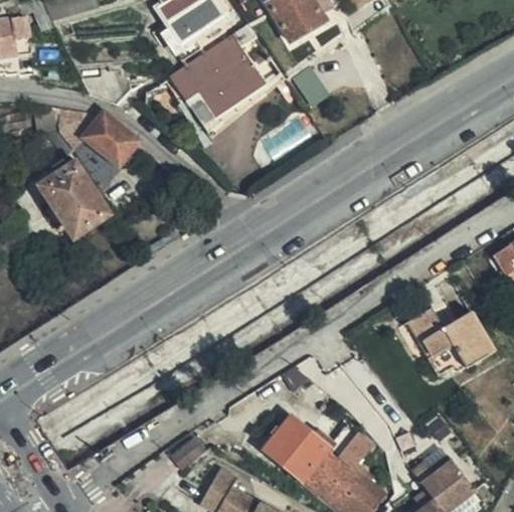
[(51,19),(41,0),(27,0),(23,2),(37,31),(53,23),(51,19)]
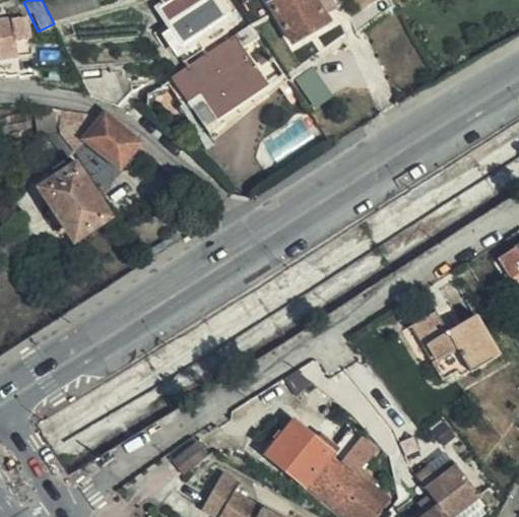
[(42,0),(52,19),(57,17),(52,0),(42,0)]
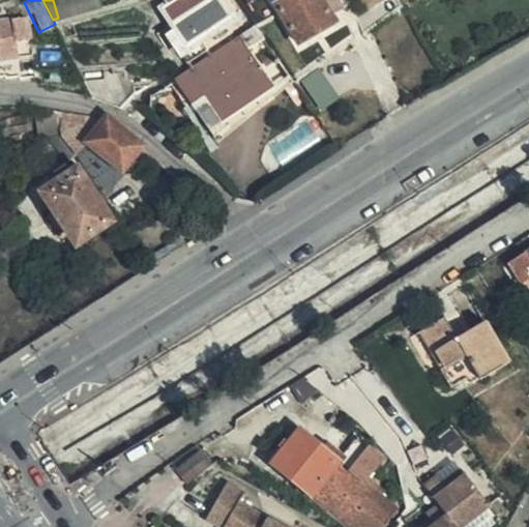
[(164,0),(157,4),(174,27),(185,44),(198,34),(228,13),(218,0),(164,0)]
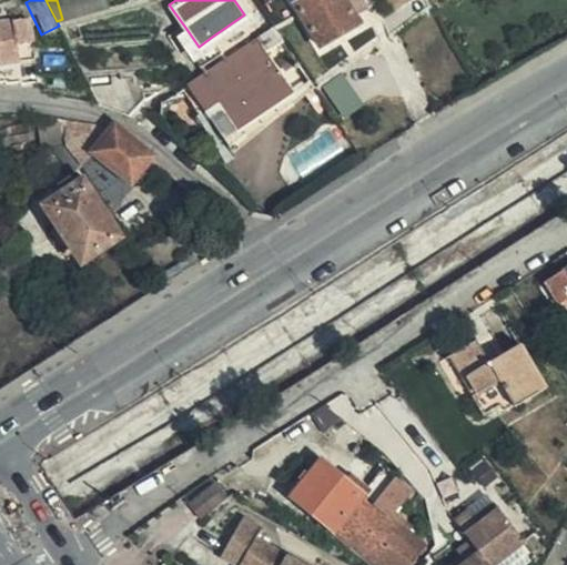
[(353,14),(344,0),(300,0),(294,3),(321,46),(357,22),(353,14)]
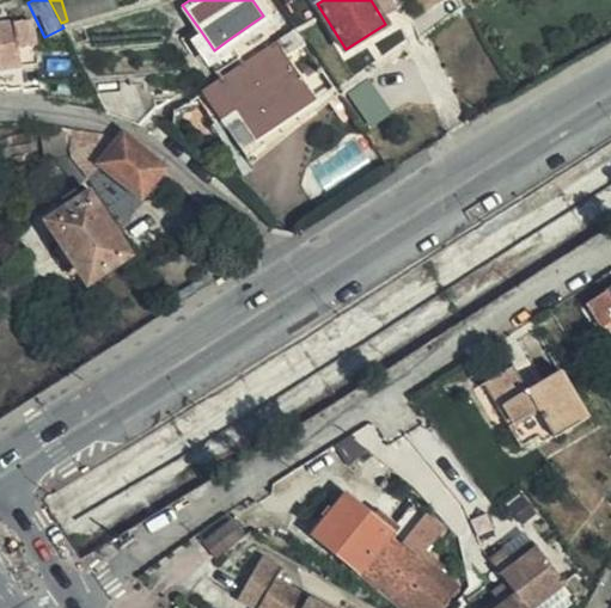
[(371,0),(380,16),(393,7),(389,0),(371,0)]
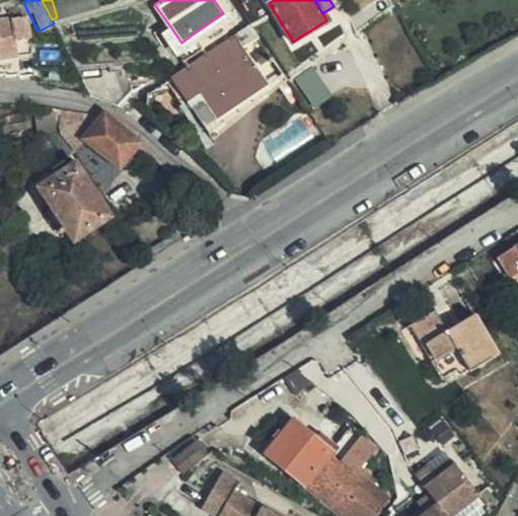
[(0,72),(4,71),(5,74),(19,73),(20,76),(33,74),(28,16),(0,19),(0,72)]
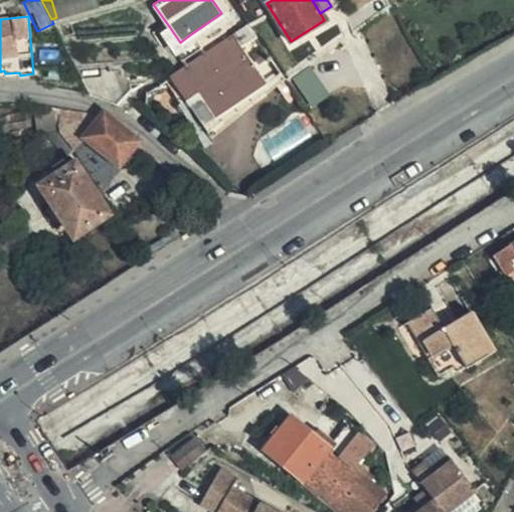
[(283,95),(292,89),(247,23),(204,51),(186,64),(169,75),(190,105),(201,97),(214,116),(271,76),(275,83),(283,95)]
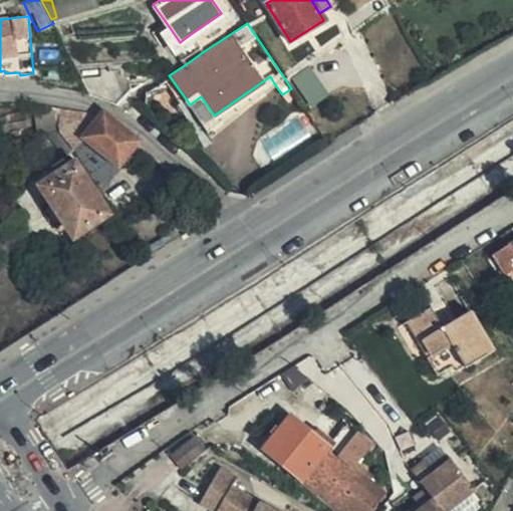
[(180,42),(169,26),(159,32),(170,48),(174,46),(180,42)]
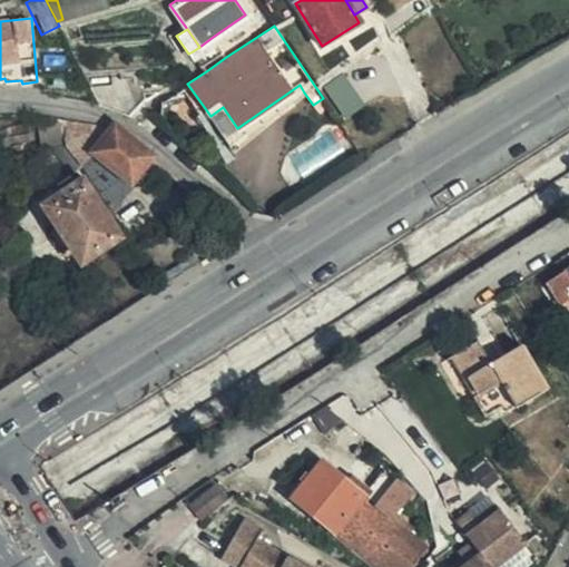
[(206,71),(226,57),(213,37),(199,47),(193,51),(206,71)]
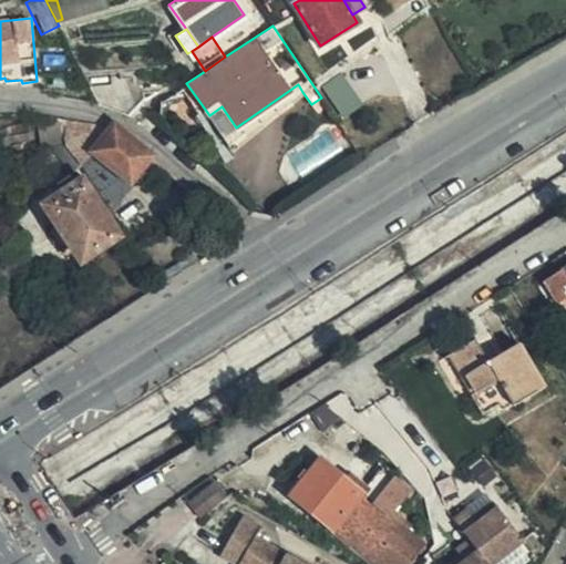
[(126,113),(143,95),(139,88),(135,69),(84,74),(96,100),(126,113)]
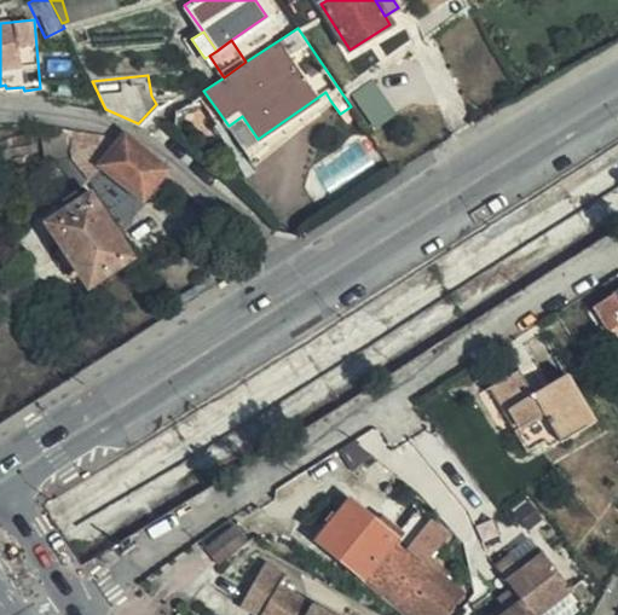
[(254,163),(330,100),(325,92),(258,139),(242,116),(229,126),(254,163)]
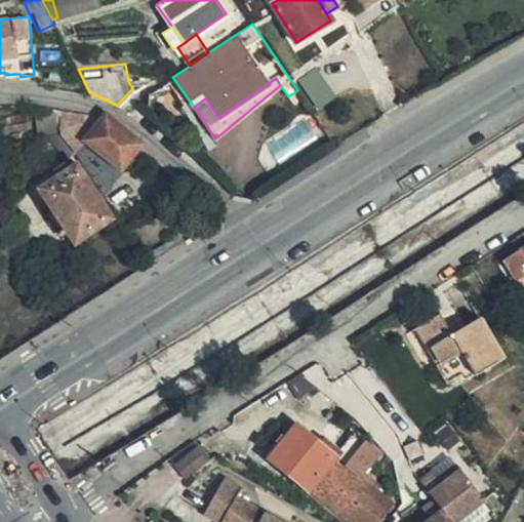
[(61,109),(32,104),(37,132),(51,130),(66,151),(70,157),(75,151),(59,131),(61,109)]
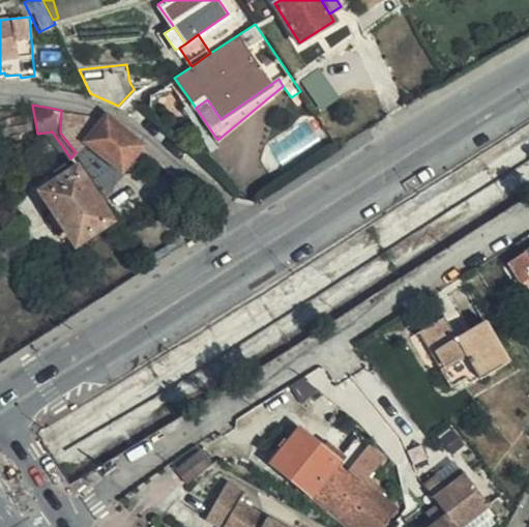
[(121,166),(139,143),(108,116),(95,133),(96,122),(90,113),(61,110),(60,133),(76,152),(90,139),(121,166)]
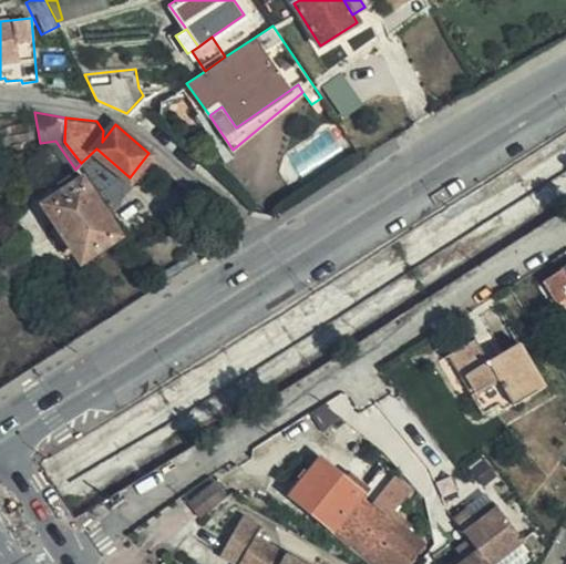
[(3,125),(7,140),(30,136),(27,121),(3,125)]
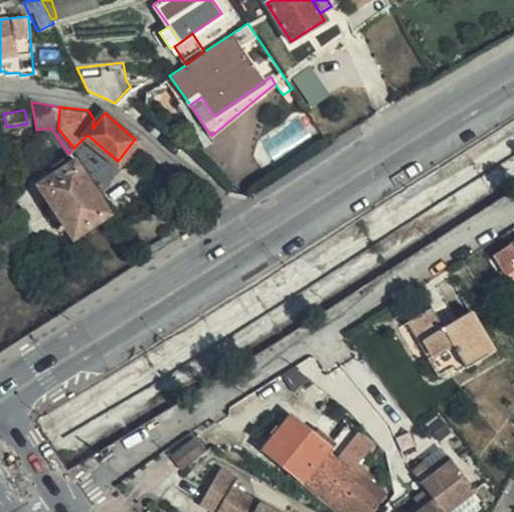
[(90,180),(78,161),(64,170),(62,166),(62,162),(58,159),(53,159),(51,162),(50,166),(53,169),(59,173),(43,183),(55,201),(46,207),(56,221),(65,216),(76,233),(106,213),(84,183),(90,180)]
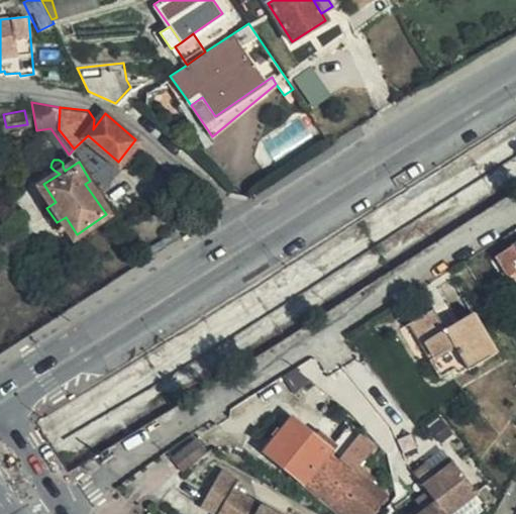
[(515,251),(515,252),(511,246),(496,255),(508,276),(515,271),(515,251)]
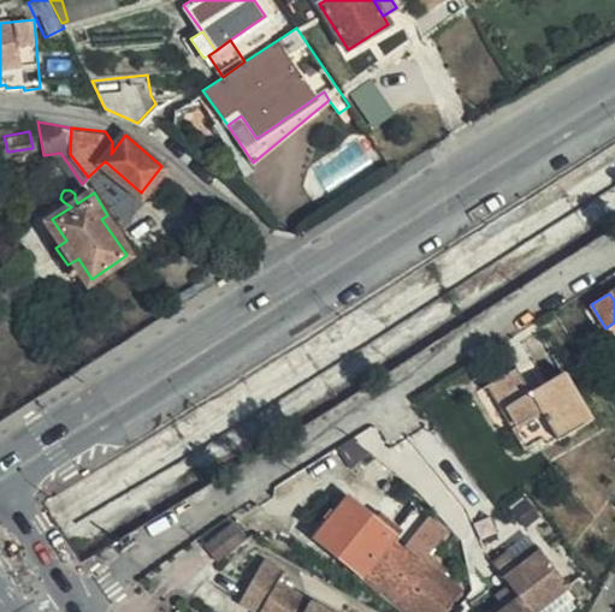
[(554,431),(559,439),(593,419),(567,373),(530,391),(515,367),(485,385),(522,449),(554,431)]
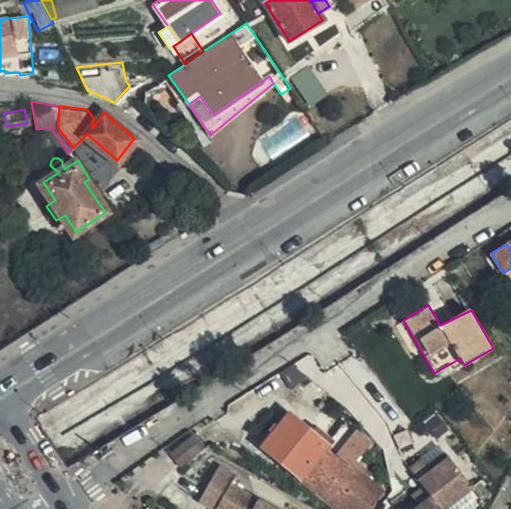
[(294,376),(289,366),(288,365),(264,381),(270,390),(294,376)]
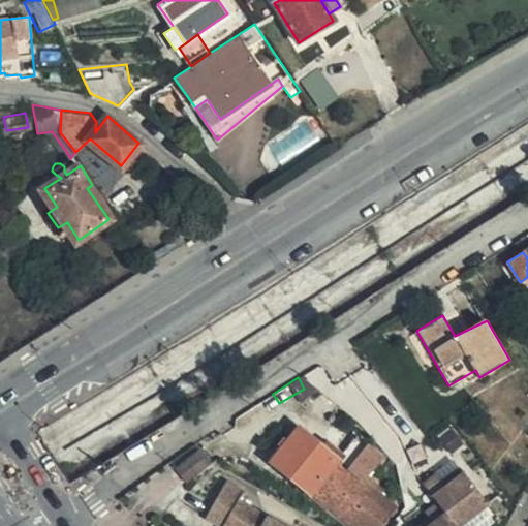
[(360,478),(336,460),(298,428),(289,439),(284,435),(266,456),(350,525),(384,525),(392,518),(389,515),(395,506),(360,478)]
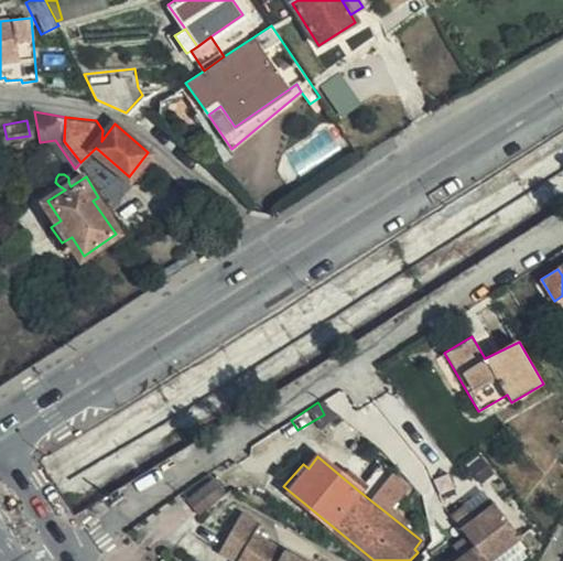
[(379,466),(378,466),(358,491),(383,510),(403,486),(379,466)]
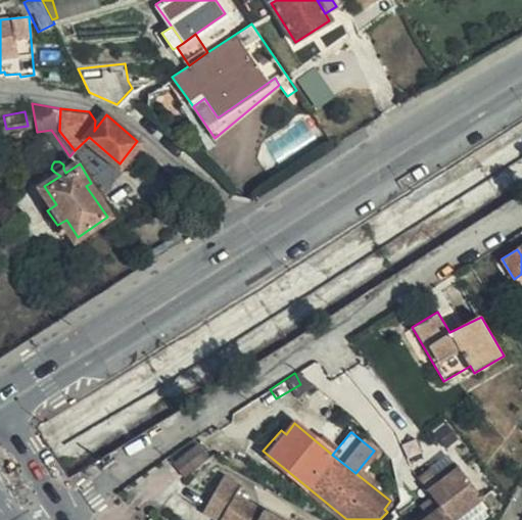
[(173,463),(184,476),(206,460),(196,446),(173,463)]
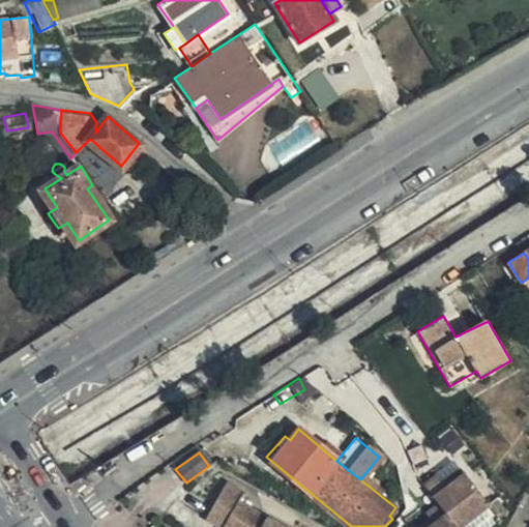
[(451,489),(466,478),(461,471),(446,481),(451,489)]
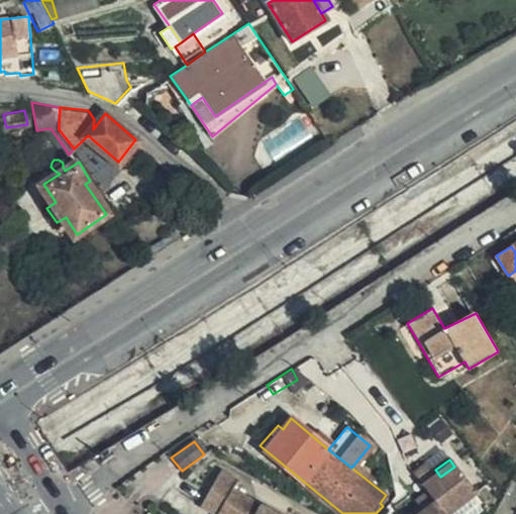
[(451,513),(477,495),(454,467),(440,477),(435,470),(430,466),(417,476),(431,496),(420,504),(426,511),(428,513),(451,513)]
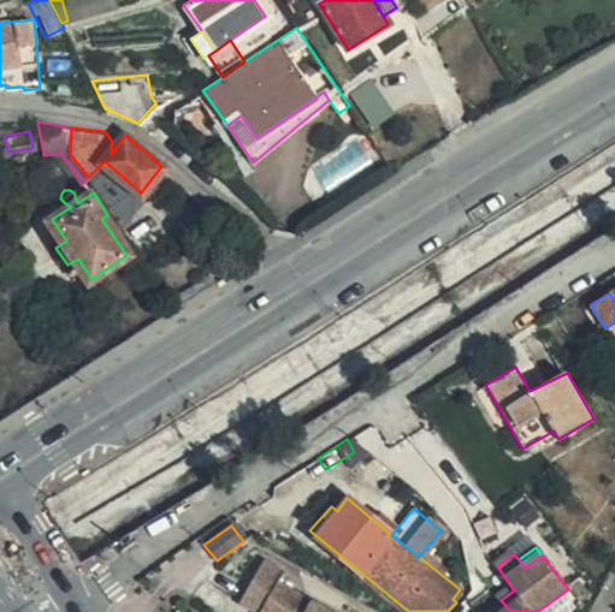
[(327,611),(278,583),(284,572),(264,560),(240,601),(255,611),(327,611)]
